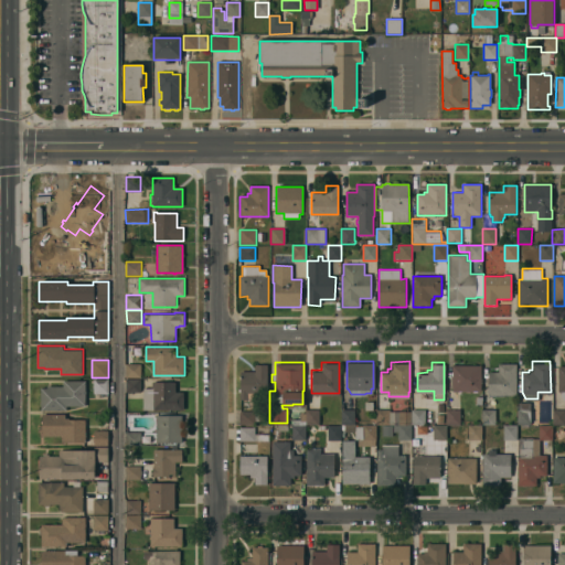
[(515,393),(494,393),(494,394),(488,394),(488,370),(498,370),(498,362),(515,362),(515,393)]
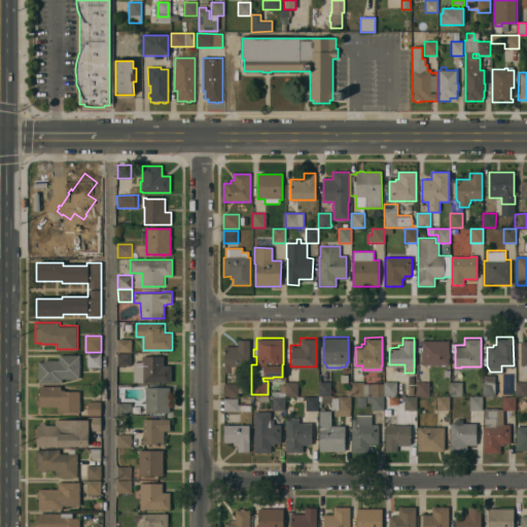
[(131,339),(132,352),(117,352),(117,340),(131,339)]
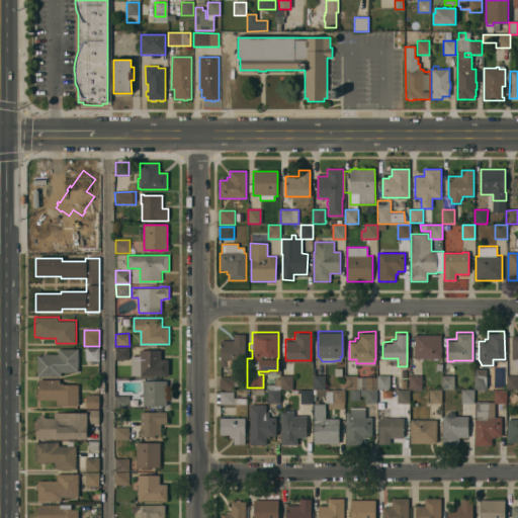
[(220,357),(218,357),(218,355),(220,355),(220,353),(218,353),(218,348),(219,348),(219,339),(233,339),(233,333),(244,333),(244,364),(219,364),(220,357)]
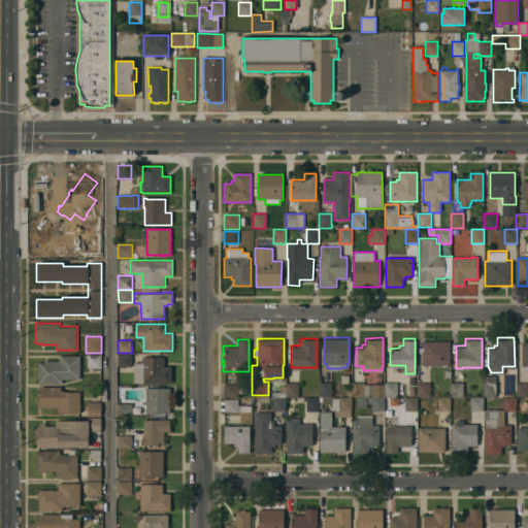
[(449,339),(449,363),(422,364),(422,339),(449,339)]
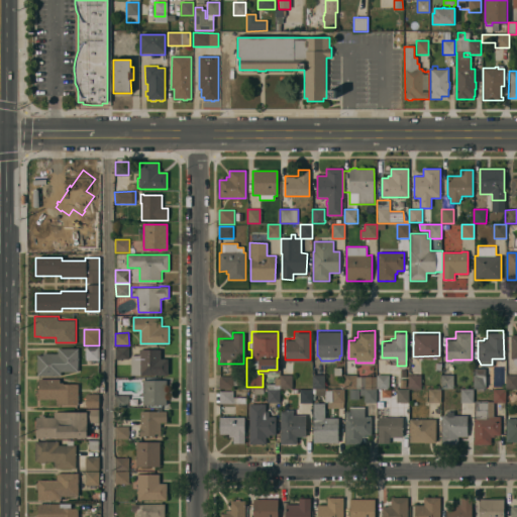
[(86,346),(99,346),(99,359),(86,359),(86,346)]
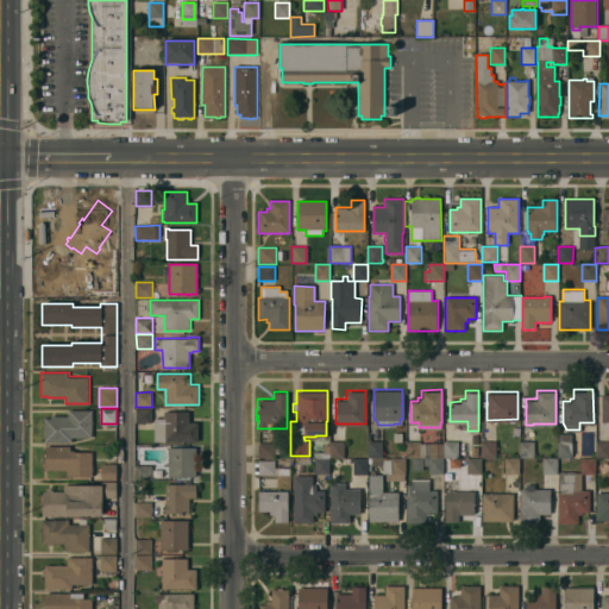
[(137,422),(137,408),(152,408),(152,422),(137,422)]
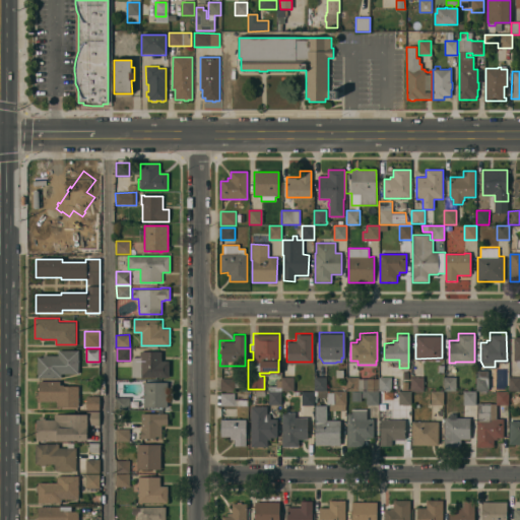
[(38,377),(38,356),(43,356),(43,355),(58,355),(58,349),(78,349),(78,374),(61,374),(61,377),(38,377)]
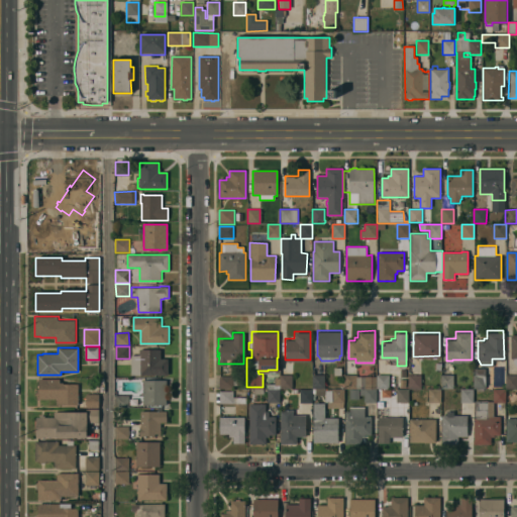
[(131,375),(131,354),(139,354),(139,349),(161,349),(161,358),(169,358),(169,375),(131,375)]
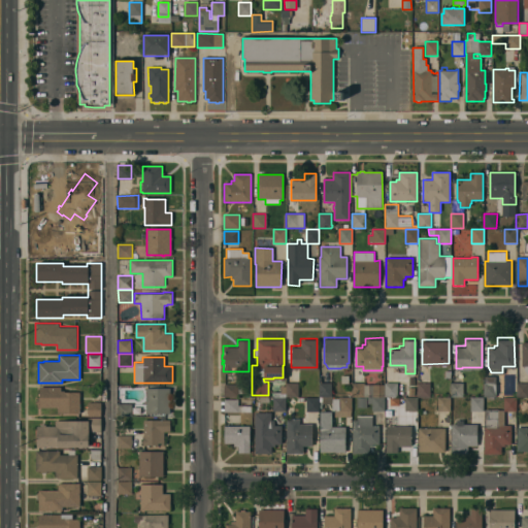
[(237,374),(250,373),(251,391),(238,392),(237,374)]
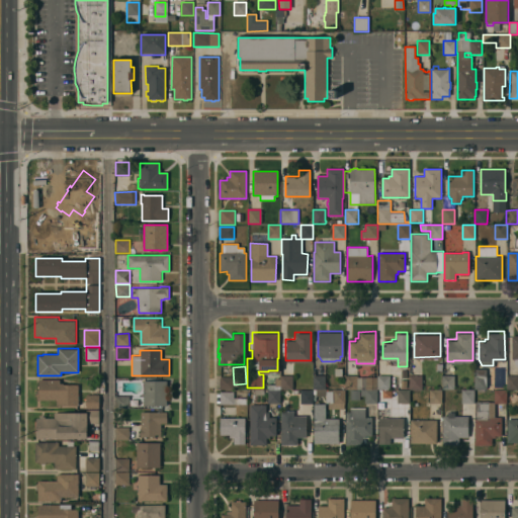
[(473,373),(475,373),(475,367),(485,367),(485,368),(490,368),(490,384),(486,384),(486,387),(473,387),(473,373)]
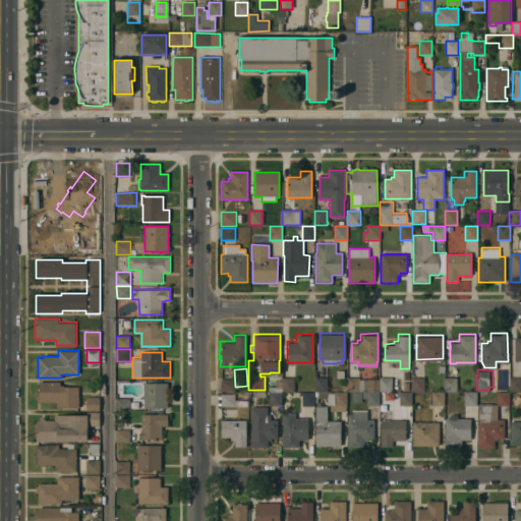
[(269,390),(269,385),(276,385),(276,379),(281,379),(281,375),(293,375),(293,390),(281,390),(269,390)]
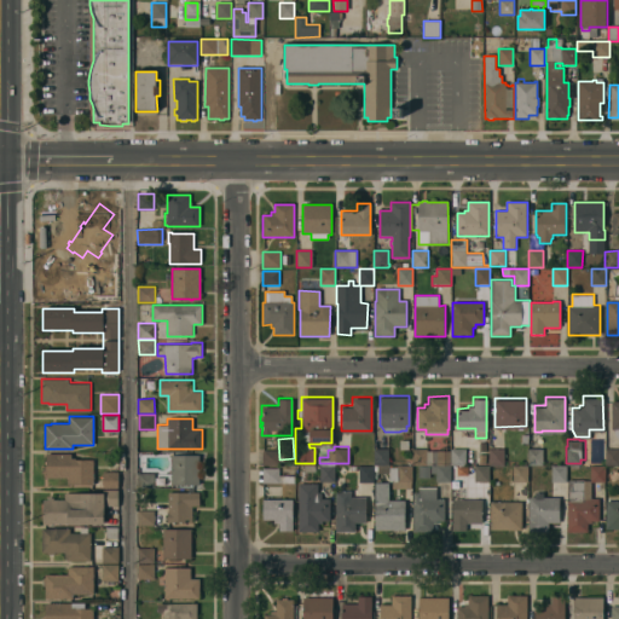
[(372,446),(387,446),(387,463),(372,463),(372,446)]
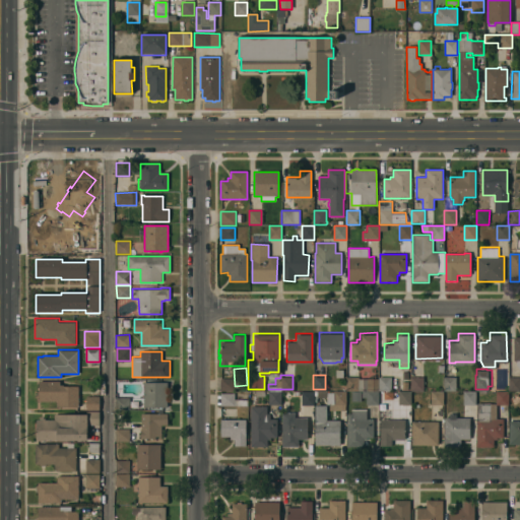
[(345,389),(345,375),(358,375),(358,377),(378,377),(378,375),(390,375),(390,389),(380,389),(361,389),(345,389)]
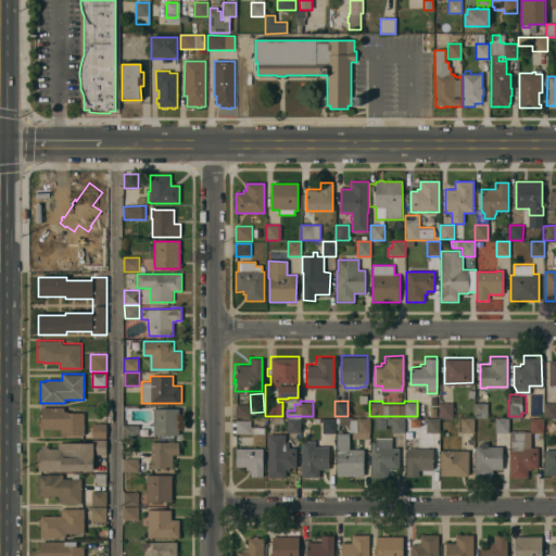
[(452,401),(452,416),(439,416),(439,401),(452,401)]
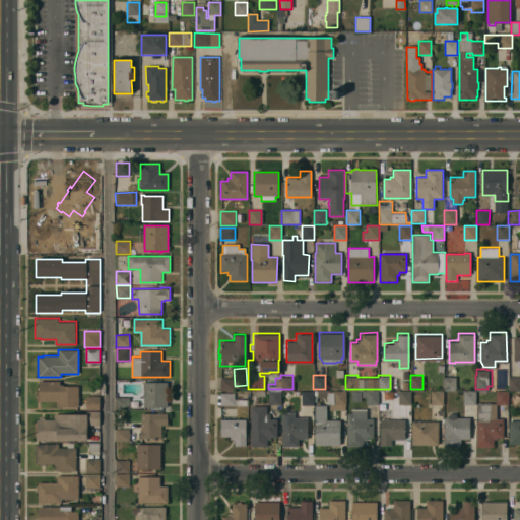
[(455,389),(442,389),(443,375),(455,375),(455,389)]
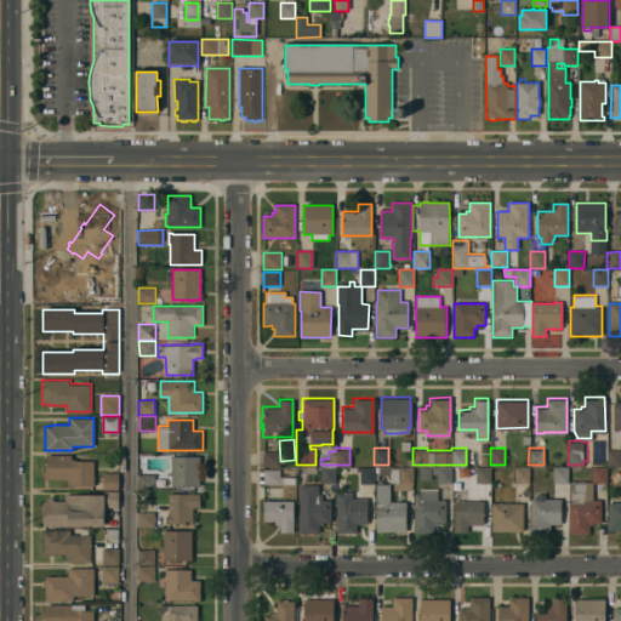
[(620,448),(620,465),(607,465),(607,448),(620,448)]
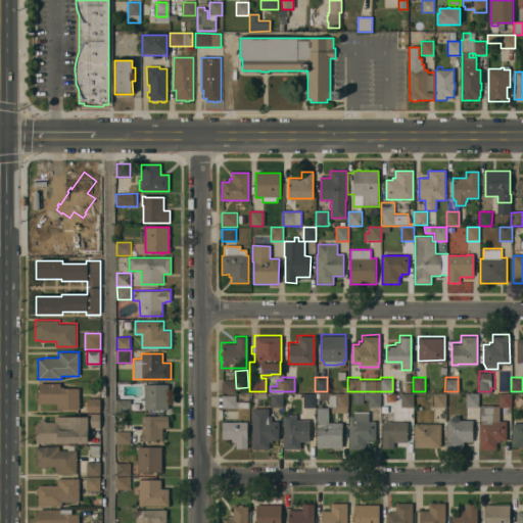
[(221,379),(234,379),(235,391),(221,391),(221,379)]
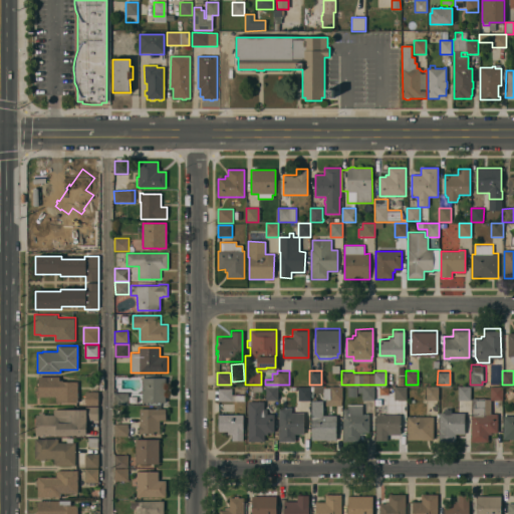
[(55,401),(55,395),(37,395),(35,395),(35,384),(37,384),(37,374),(58,374),(58,378),(61,378),(61,379),(76,379),(77,401),(55,401)]
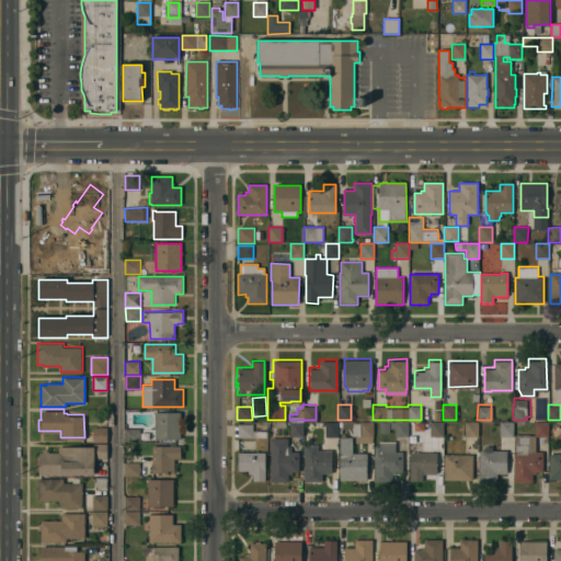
[(179,412),(180,438),(155,438),(155,412),(179,412)]
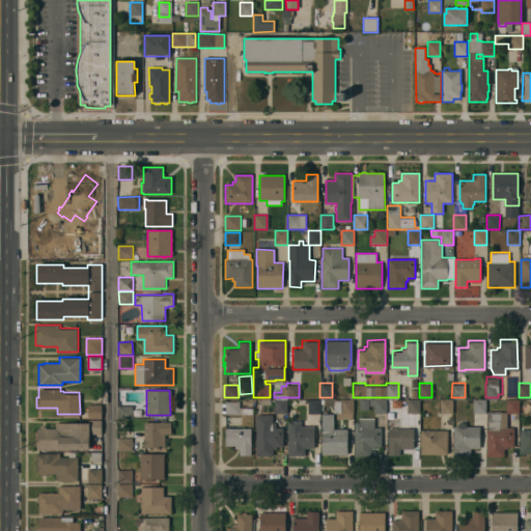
[(286,411),(274,411),(274,397),(286,397),(286,411)]
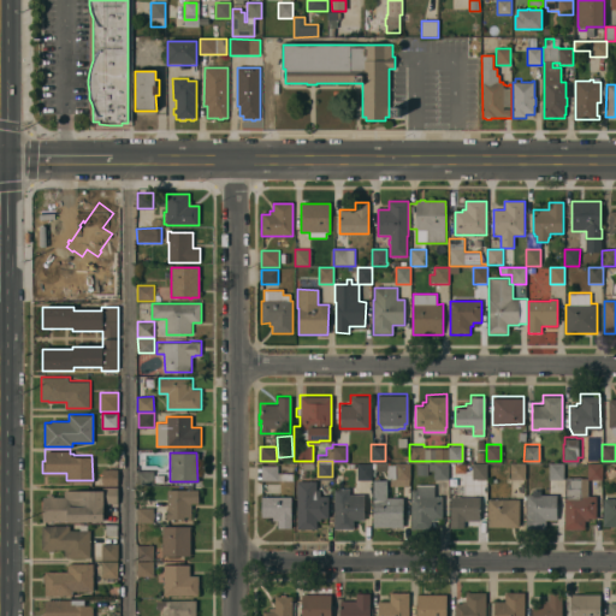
[(389,484),(389,469),(386,469),(386,463),(394,463),(394,461),(409,461),(409,484),(389,484)]
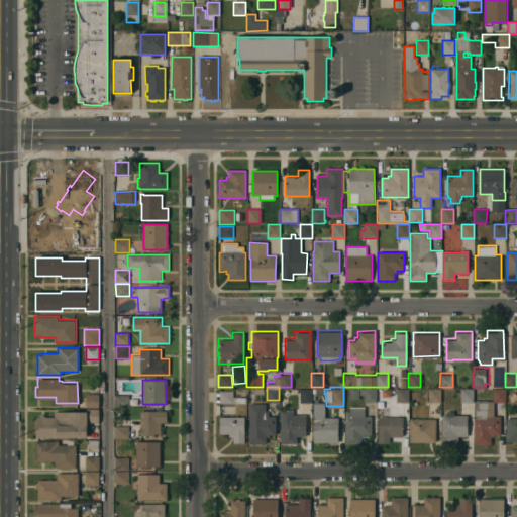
[(378,387),(382,390),(379,394),(375,390),(376,400),(364,401),(363,393),(358,393),(358,387),(378,387)]
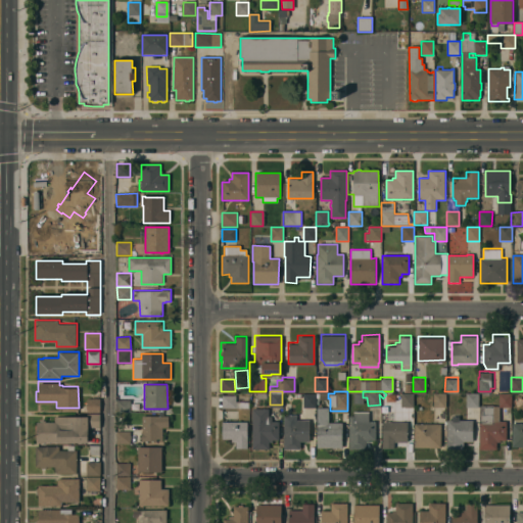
[(399,391),(412,391),(412,406),(399,405),(399,391)]
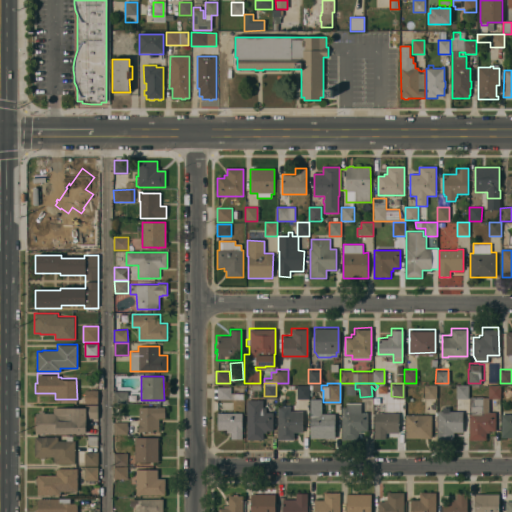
[(423,384),(435,383),(435,397),(423,397),(423,384)]
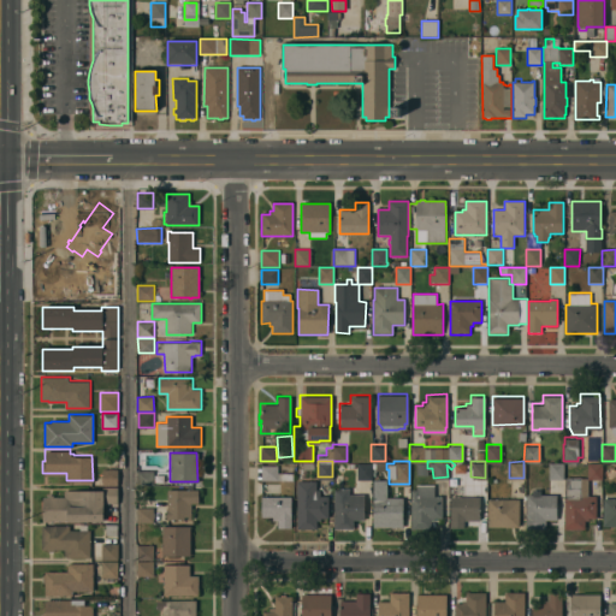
[(548,461),(562,461),(562,477),(548,478),(548,461)]
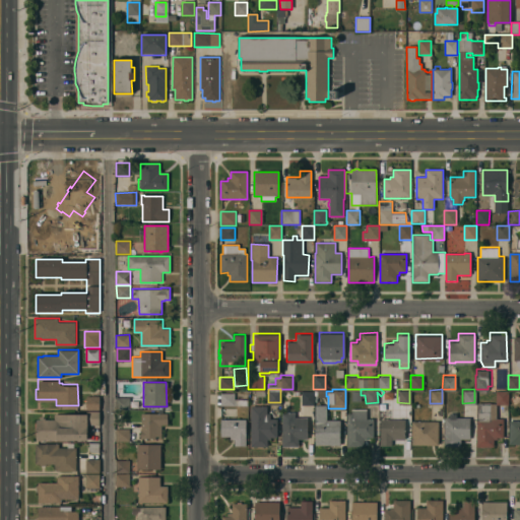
[(495,401),(495,389),(507,389),(507,403),(496,404),(496,416),(502,416),(503,436),(496,436),(496,438),(493,438),(493,445),(476,445),(475,401),(495,401)]
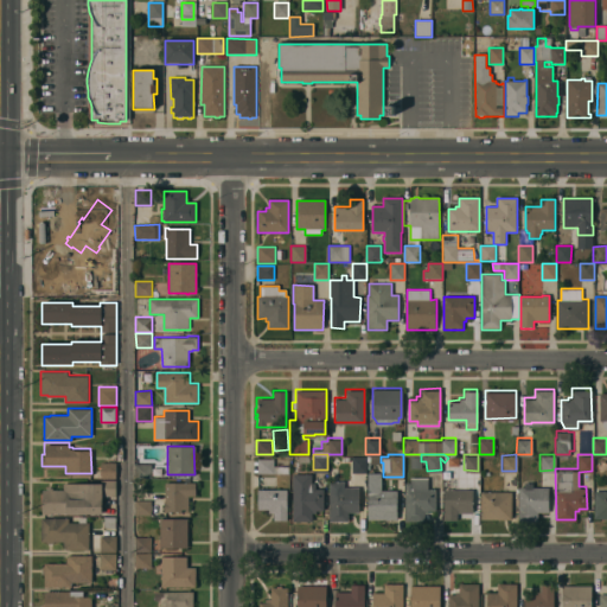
[(351,455),(365,455),(365,459),(369,459),(369,467),(365,467),(365,471),(351,471),(351,455)]
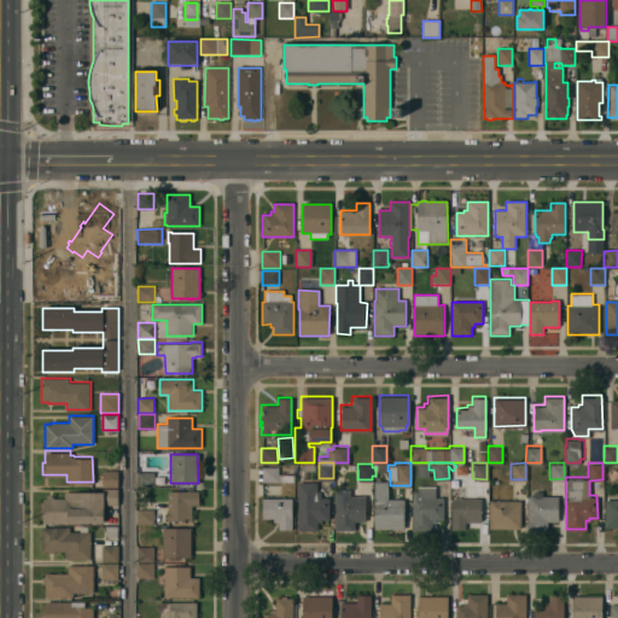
[(261,465),(278,465),(278,473),(292,472),(292,479),(261,479),(261,465)]
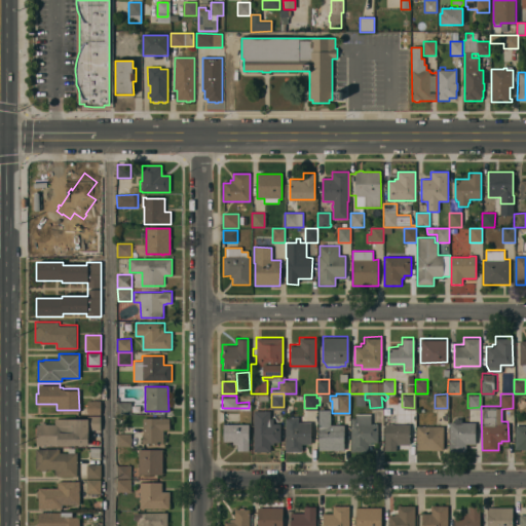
[(86,399),(99,399),(100,413),(86,413),(86,399)]
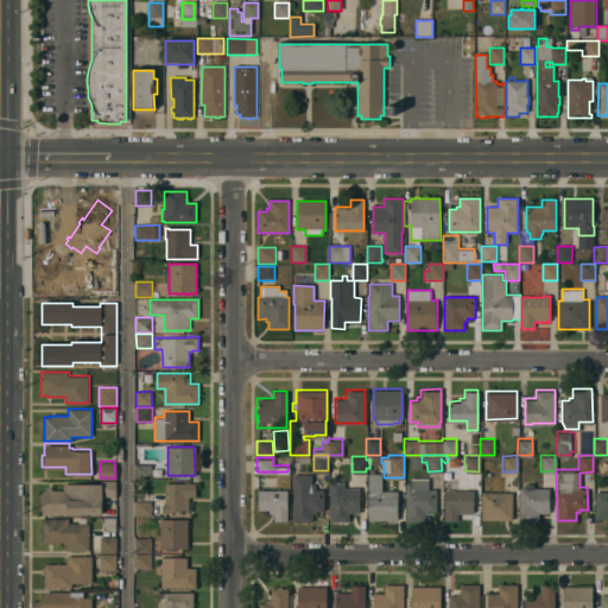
[(152,464),(151,479),(135,479),(135,463),(152,464)]
